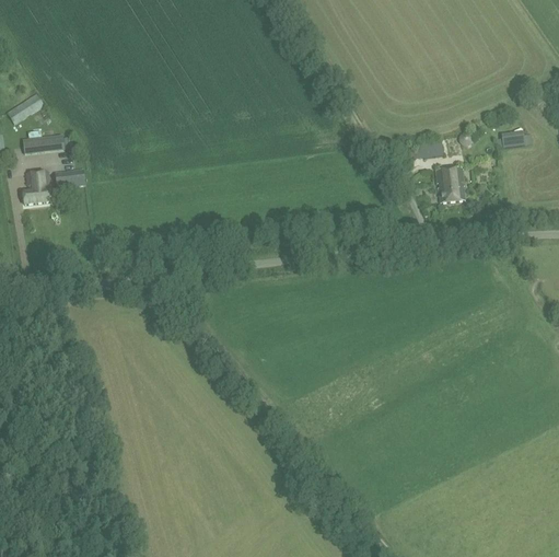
[(6,111),(14,124),(44,104),(36,92),(6,111)]
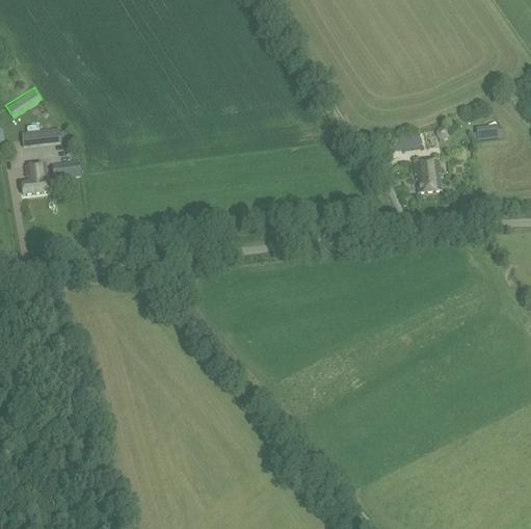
[(440,137),(441,138),(442,138),(444,137),(445,136),(446,136),(448,134),(448,133),(448,132),(448,131),(448,129),(448,128),(447,127),(446,126),(446,125),(444,125),(444,124),(443,124),(441,124),(440,124),(437,125),(435,127),(435,128),(435,129),(435,130),(435,131),(435,132),(435,134),(436,135),(436,136),(437,136),(439,137),(440,137)]
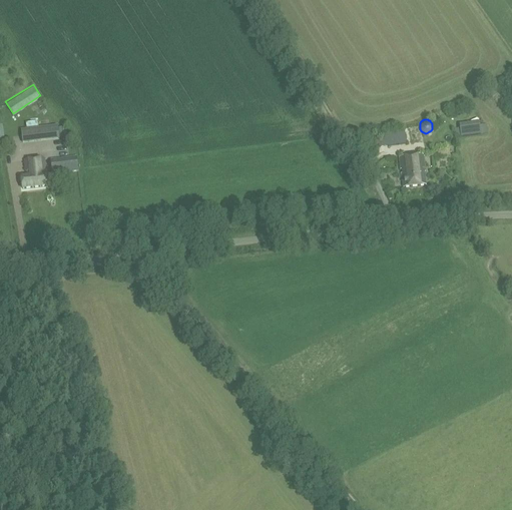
[(459,121),(460,134),(487,130),(486,122),(479,122),(479,119),(459,121)]
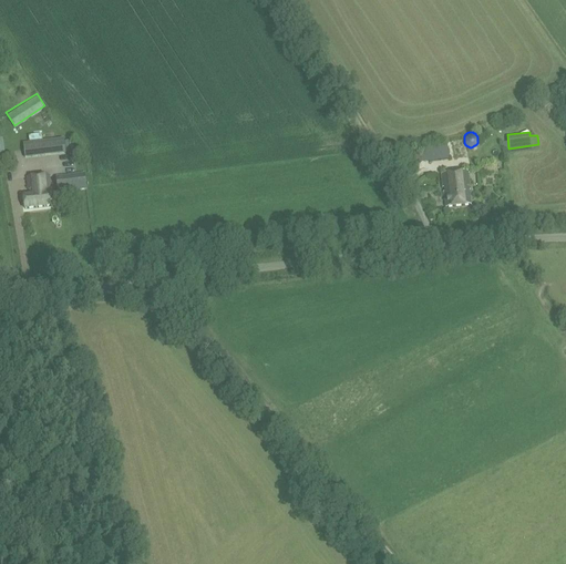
[(64,136),(67,151),(73,150),(71,135),(64,136)]
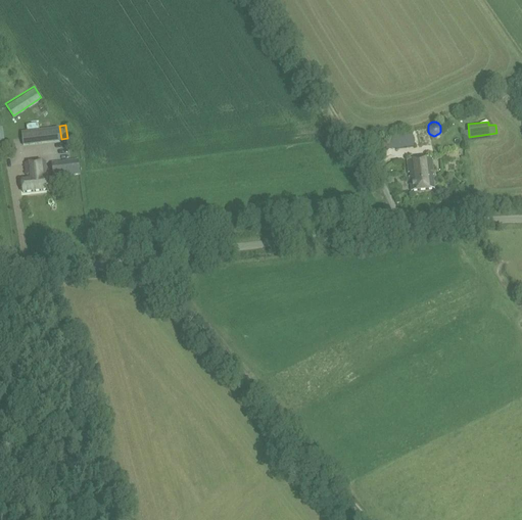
[(20,130),(22,144),(60,139),(58,126),(20,130)]
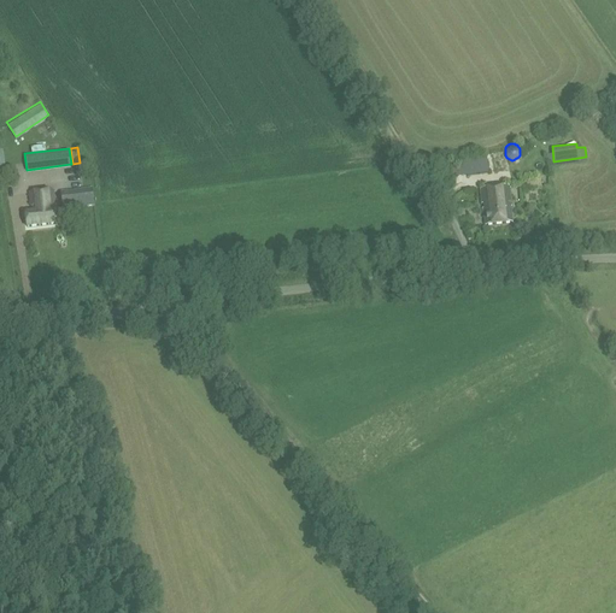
[(463,155),(465,172),(488,169),(485,152),(463,155)]
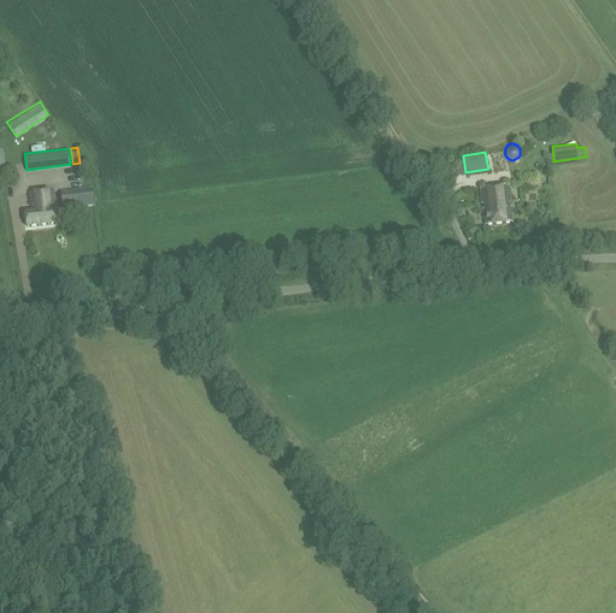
[(60,188),(63,206),(94,202),(92,184),(60,188)]
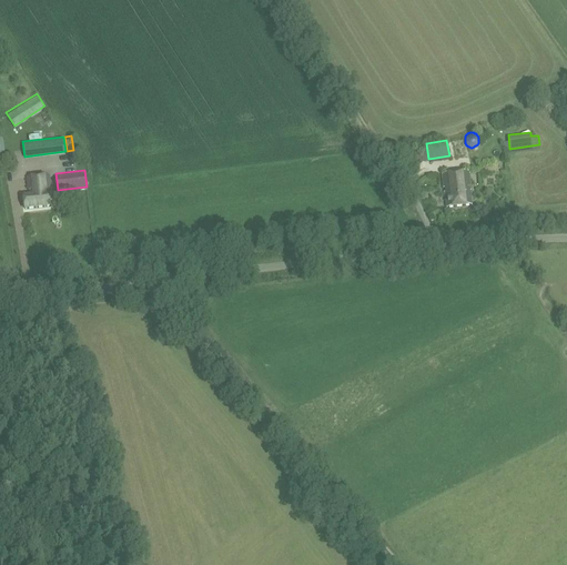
[(445,190),(446,204),(471,202),(469,188),(471,188),(468,170),(442,172),(443,191),(445,190)]
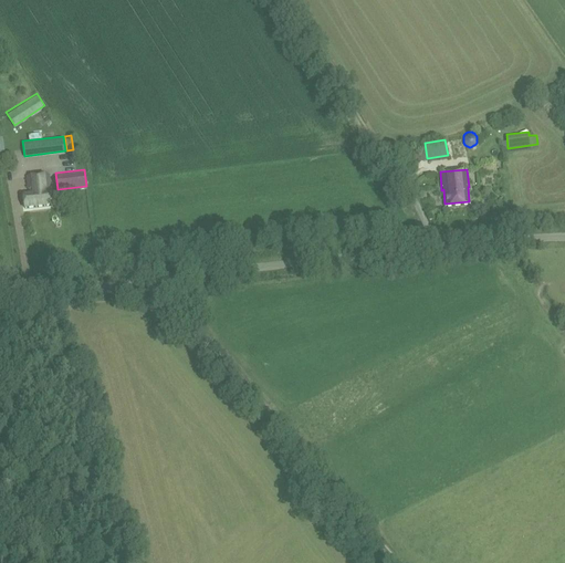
[(23,193),(24,206),(52,202),(49,175),(27,177),(28,191),(23,193)]
